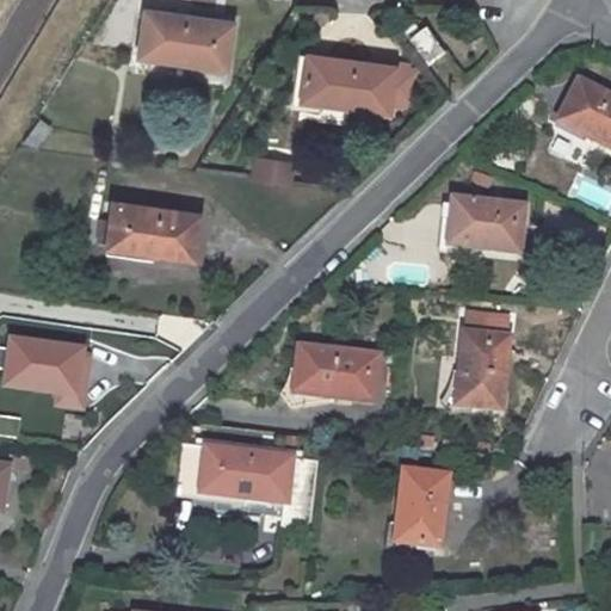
[(139,55),(224,68),(230,23),(143,11),(139,55)]
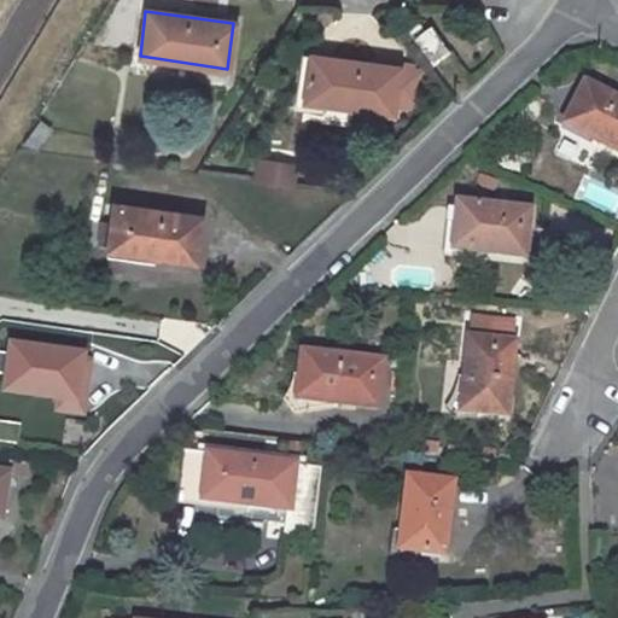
[(413,38),(432,62),(447,52),(429,27),(413,38)]
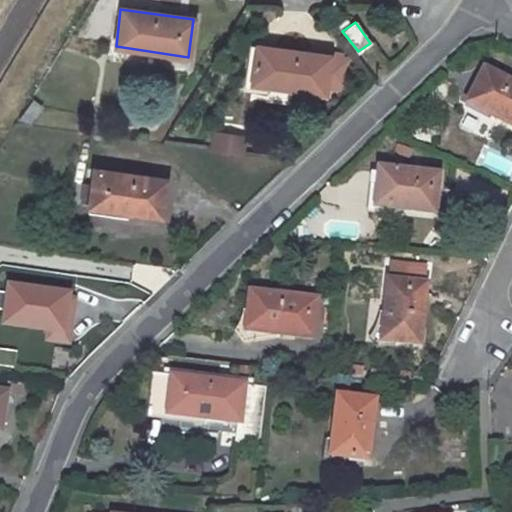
[(257,45),(251,83),(324,93),(329,55),(257,45)]
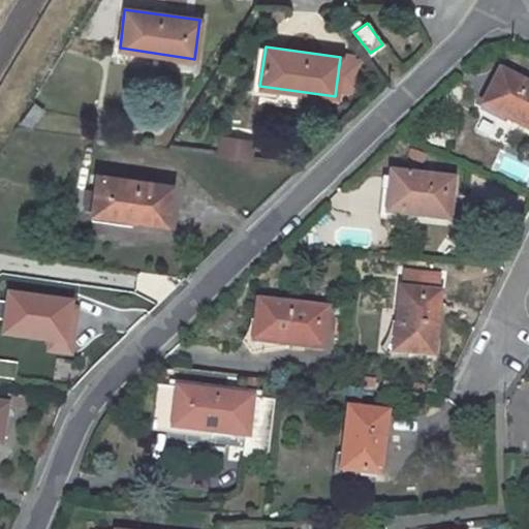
[(528,84),(500,69),(483,105),(528,128),(528,84)]
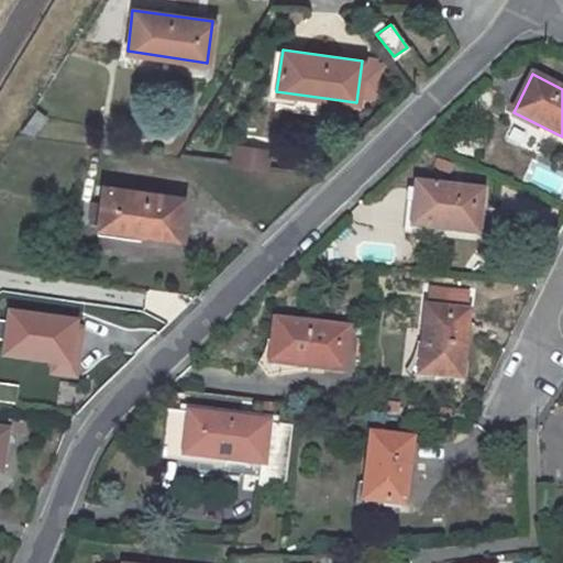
[(35,113),(26,124),(36,131),(45,120),(35,113)]
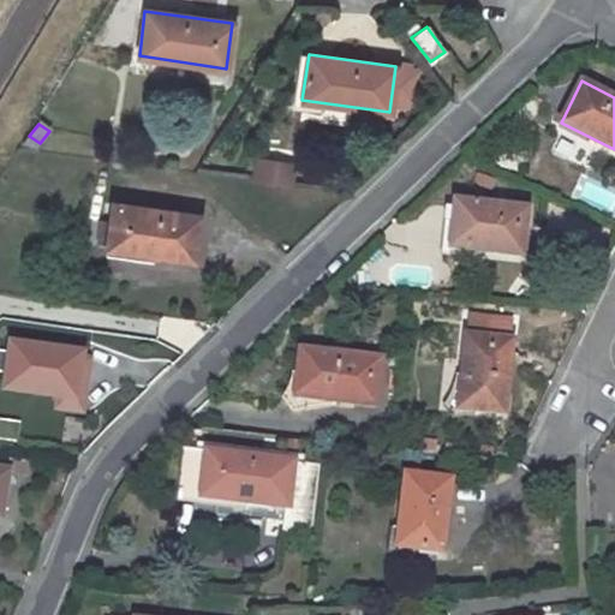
[(254,153),(249,178),(291,185),(294,160),(254,153)]
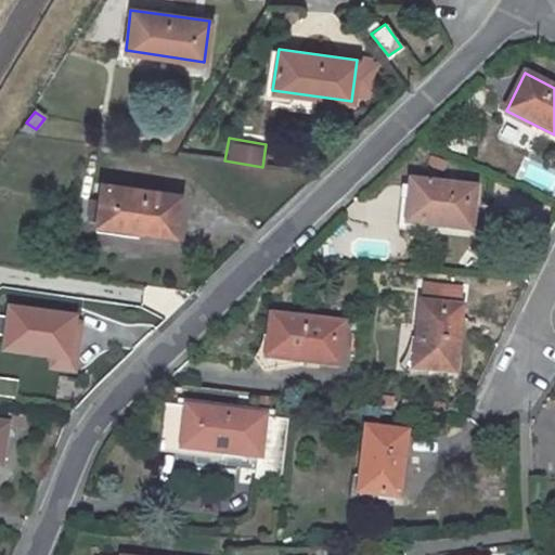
[(405,221),(472,229),(475,186),(411,180),(405,221)]
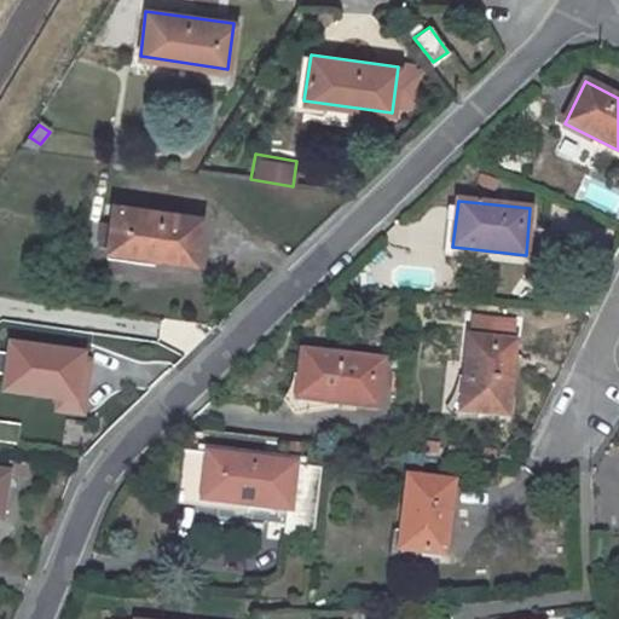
[(114,204),(108,250),(195,262),(202,218),(114,204)]
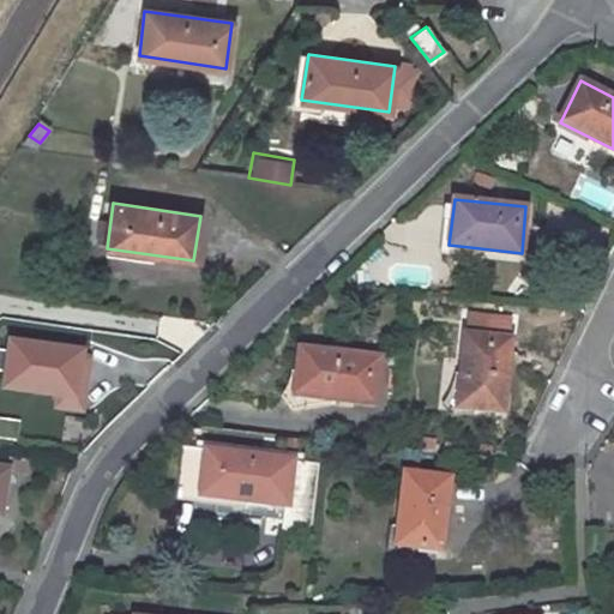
[(457,407),(503,411),(510,339),(465,335),(457,407)]
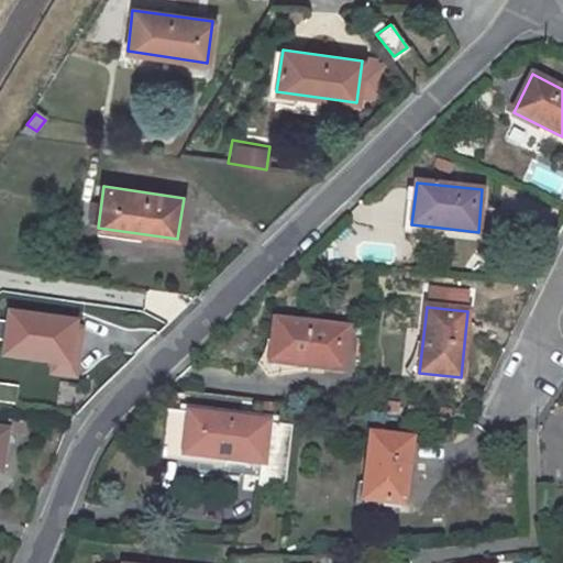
[(10,315),(3,355),(69,363),(75,322),(10,315)]
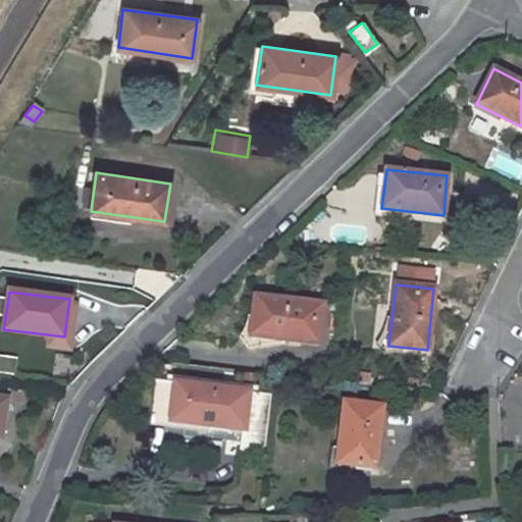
[(323,303),(255,297),(250,336),(319,344),(323,303)]
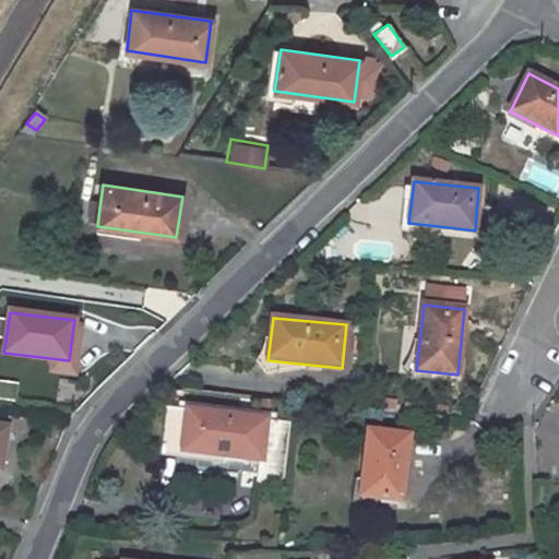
[(0,397),(14,401),(18,383),(0,380),(0,397)]
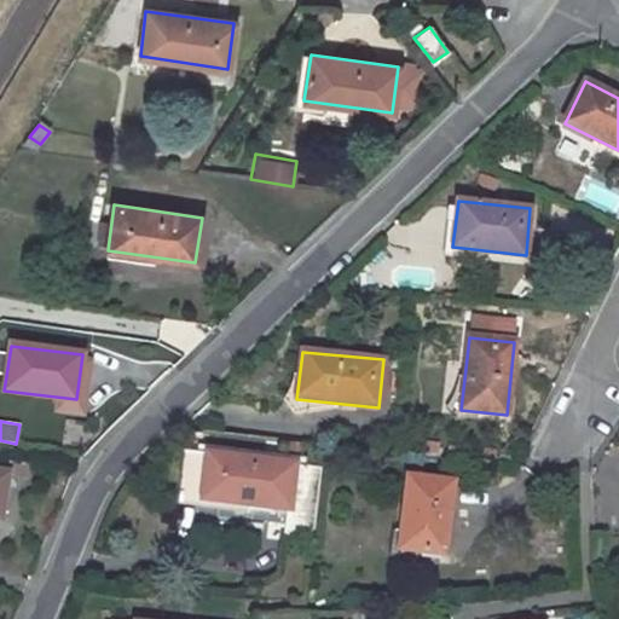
[(324,467),(207,455),(202,499),(285,509),(283,536),(314,541),(324,467)]
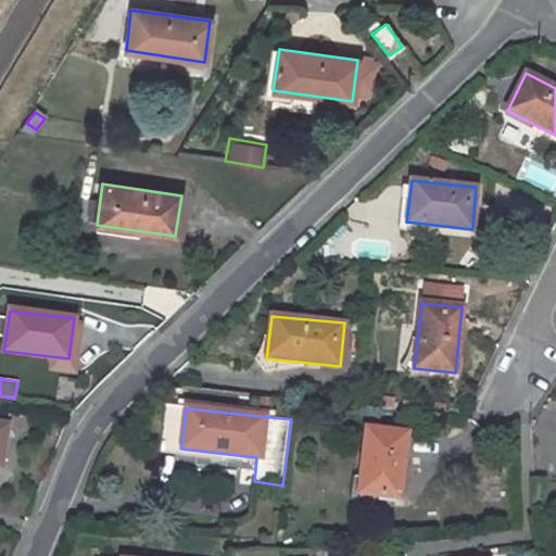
[(358,493),(399,497),(407,432),(367,427),(358,493)]
